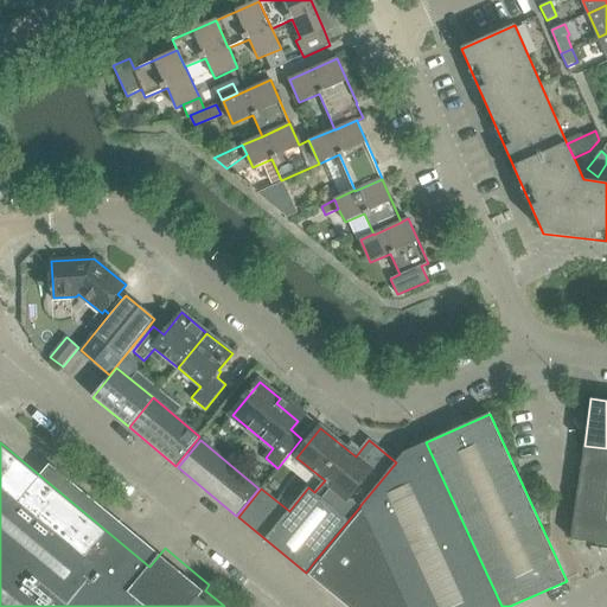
[(502,606),(426,442),(404,453),(396,462),(360,505),(408,606),(502,606)]
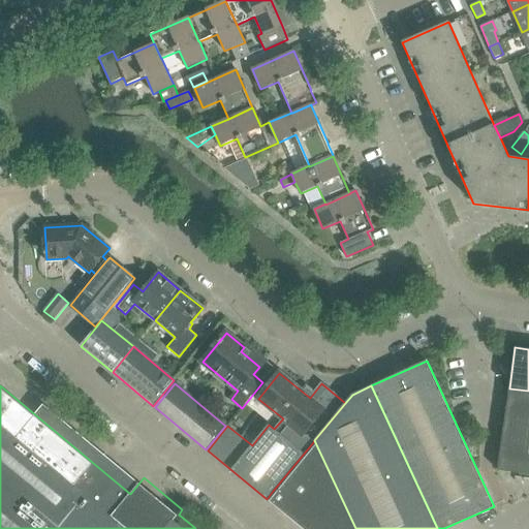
[(497,470),(528,474),(528,391),(509,389),(497,470)]
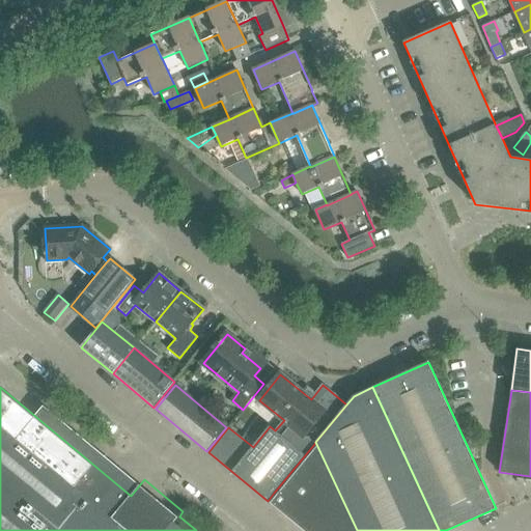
[(304,530),(357,530),(315,442),(314,444),(274,493),(277,496),(271,503),(304,530)]
